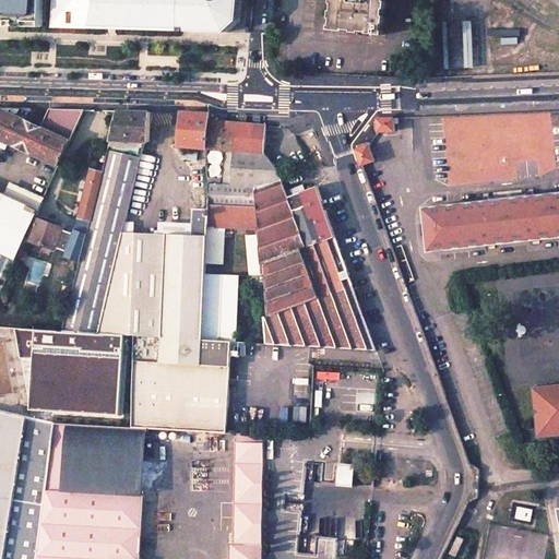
[(0,0),(0,26),(43,28),(43,0),(0,0)]
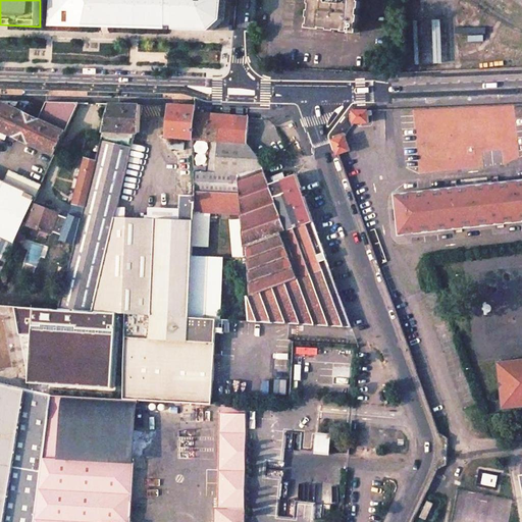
[(52,0),(52,25),(216,32),(224,24),(225,0),(52,0)]
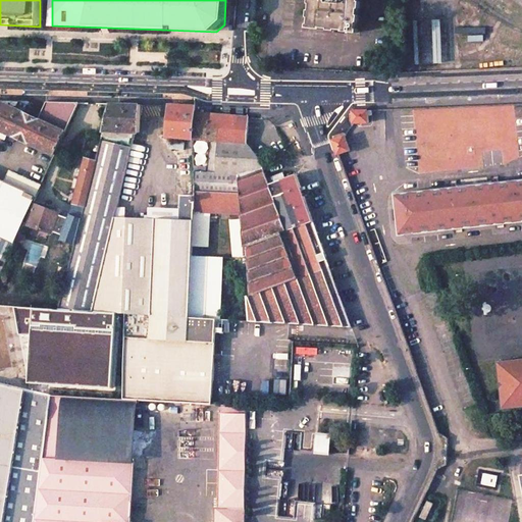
[(311,0),(310,28),(357,33),(360,0),(311,0)]
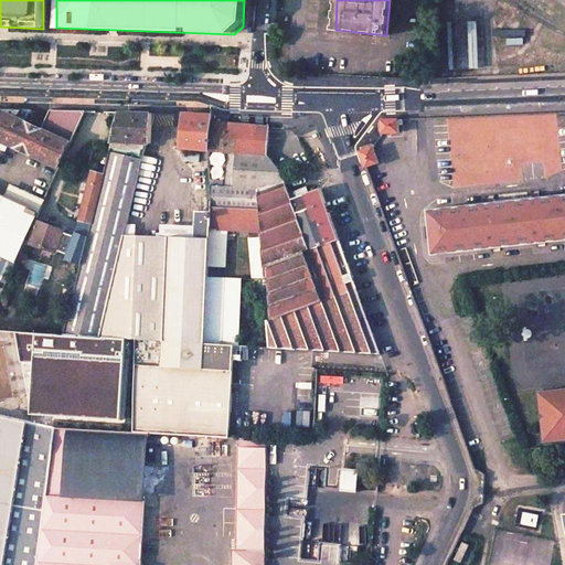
[(33,125),(0,108),(0,139),(7,144),(23,151),(60,168),(86,110),(51,110),(42,129),(35,126),(33,125)]
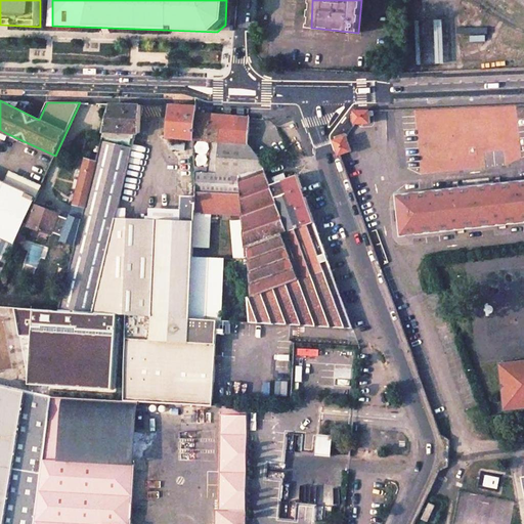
[(79,235),(59,310),(93,312),(116,218),(130,157),(135,133),(139,133),(141,104),(112,104),(97,161),(79,235)]
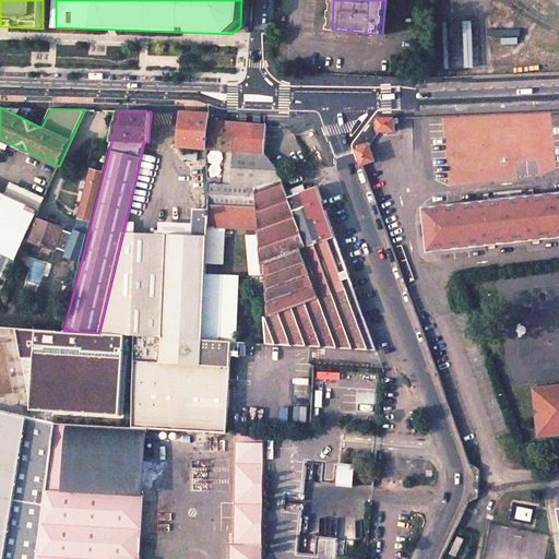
[(182,113),(174,113),(173,125),(181,125),(179,145),(206,149),(209,120),(210,114),(182,113)]
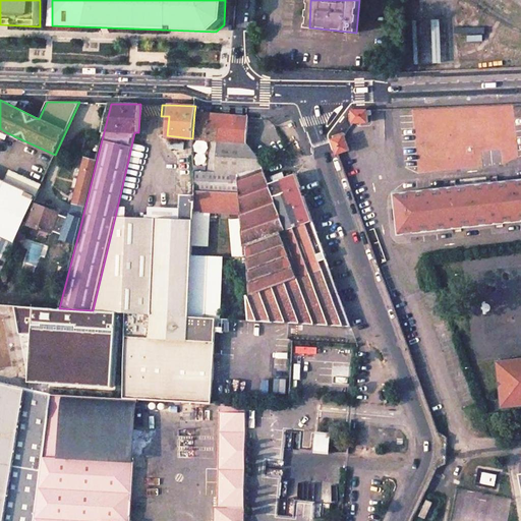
[(367,110),(352,110),(352,123),(367,122),(367,110)]
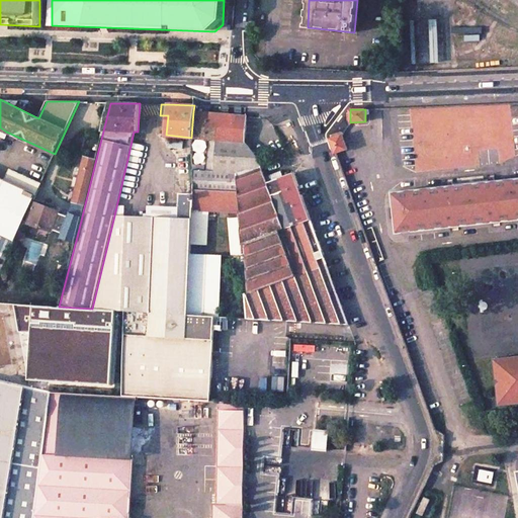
[(231,264),(243,263),(242,243),(239,193),(237,173),(262,167),(258,159),(256,156),(245,142),(242,118),(193,111),(191,138),(217,140),(216,155),(199,153),(198,166),(214,165),(216,171),(193,170),(194,181),(193,193),(190,243),(205,243),(207,209),(228,209),(231,264)]
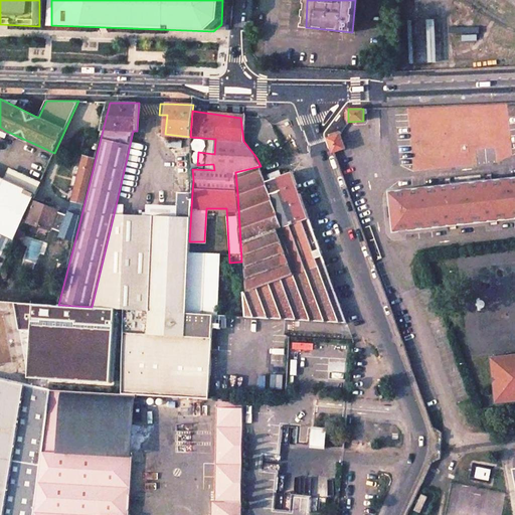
[(133,131),(128,154),(136,155),(137,131),(133,131)]
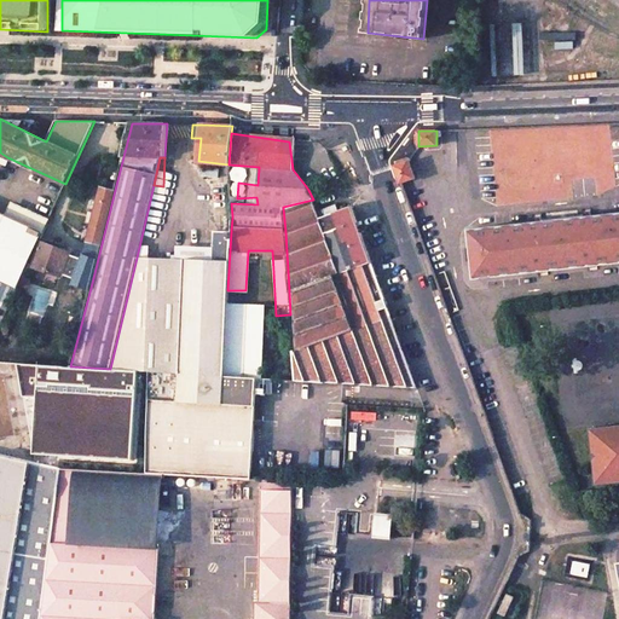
[(409,161),(394,166),(401,183),(415,178),(409,161)]
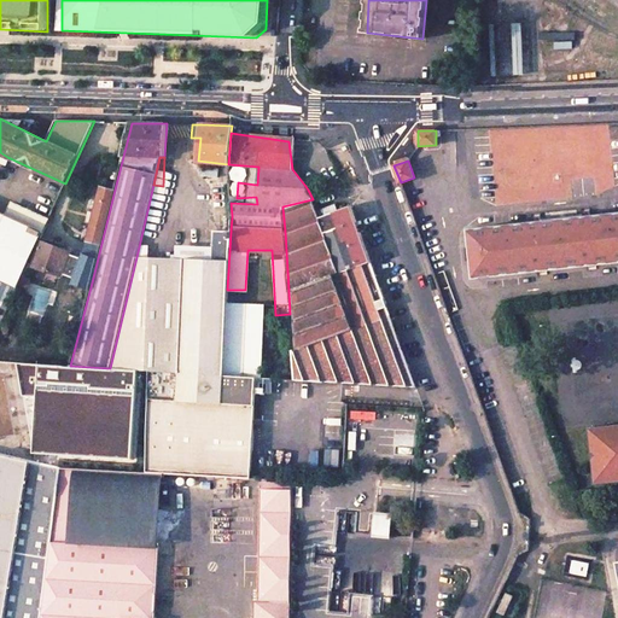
[(115,190),(101,186),(87,242),(91,243),(86,262),(68,258),(70,251),(42,242),(34,266),(62,275),(63,272),(87,279),(88,277),(93,278),(115,190)]
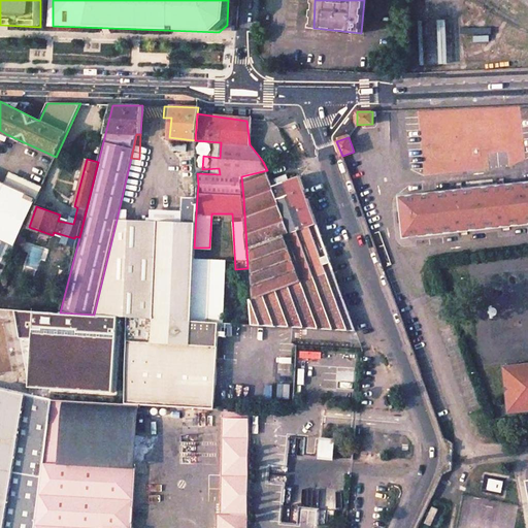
[(272,187),(267,170),(241,176),(243,197),(272,187)]
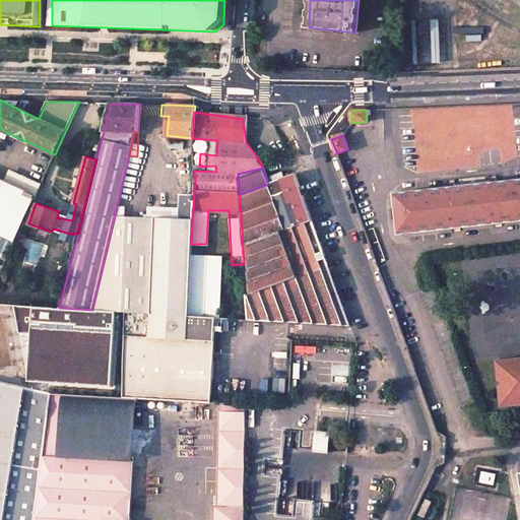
[(4,181),(36,195),(41,184),(9,170),(4,181)]
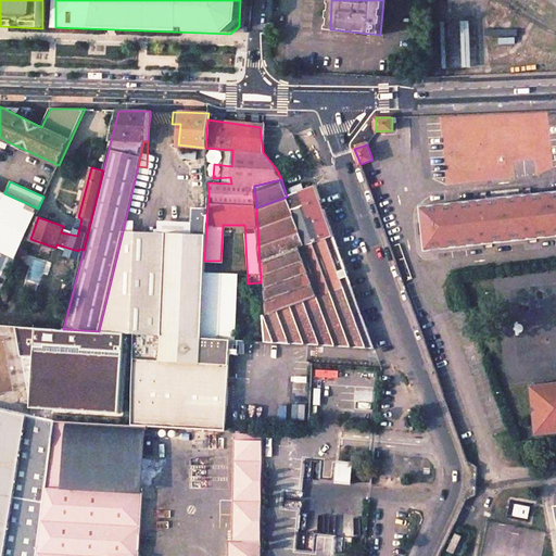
[(316,185),(287,197),(304,245),(335,235),(316,185)]
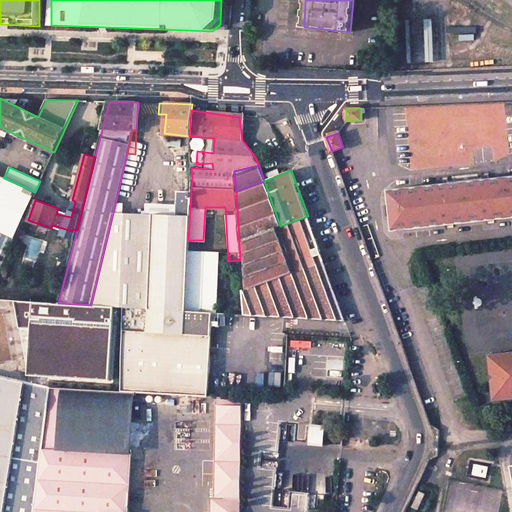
[(0,176),(0,175),(0,231),(14,238),(35,192),(4,178),(0,176)]
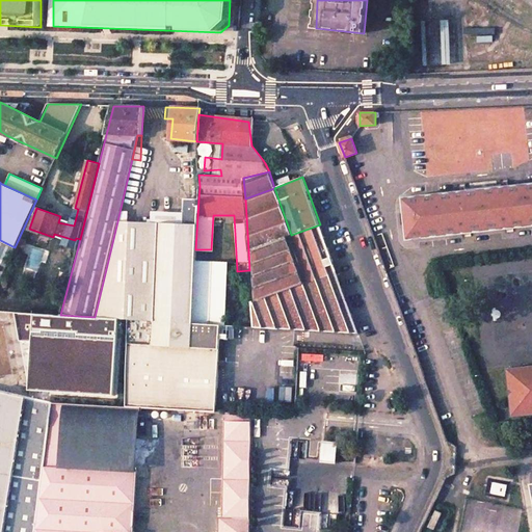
[(531,183),(404,197),(409,239),(531,225),(531,183)]
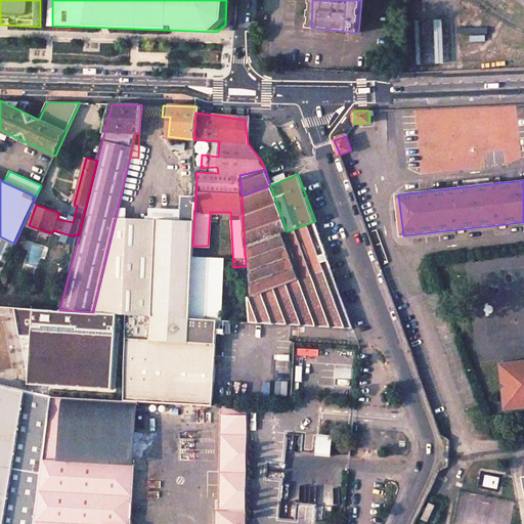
[(278,234),(287,231),(270,185),(242,195),(245,246),(278,234)]
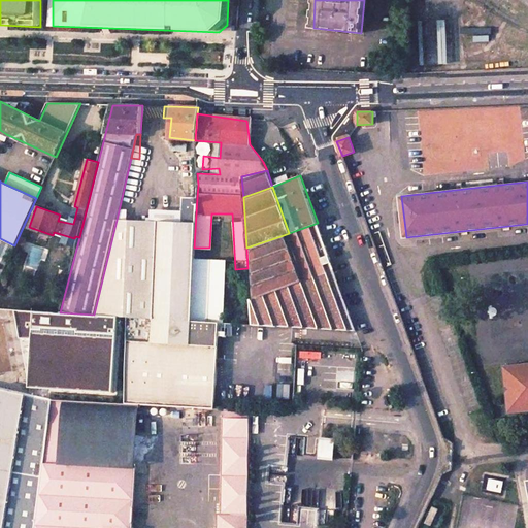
[(182,222),(117,220),(94,315),(119,316),(127,317),(191,321),(194,258),(194,248),(197,197),(183,197),(182,222)]
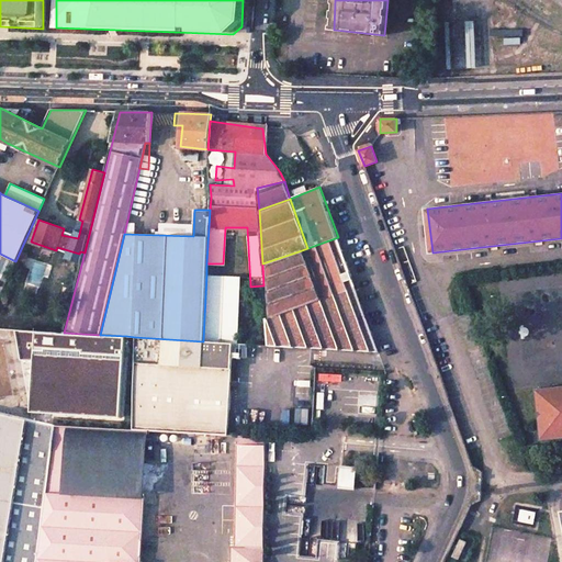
[(306,262),(321,300),(356,287),(338,237),(307,248),(299,251),(303,263),(306,262)]
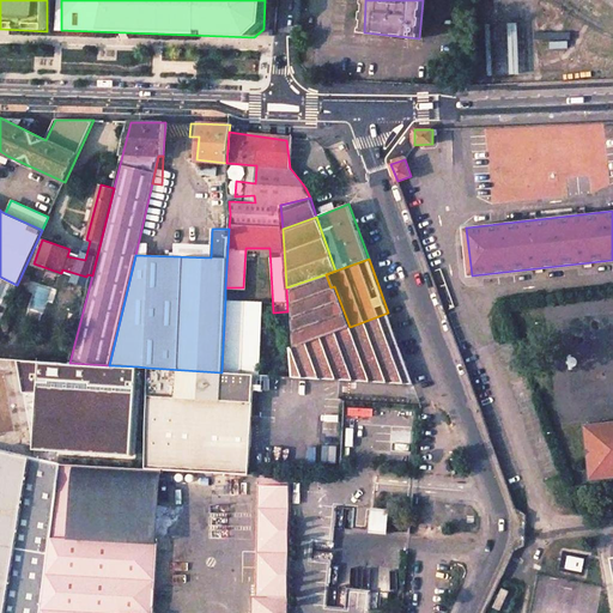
[(286,287),(287,311),(290,347),(323,335),(350,327),(334,286),(331,287),(326,274),(286,287)]
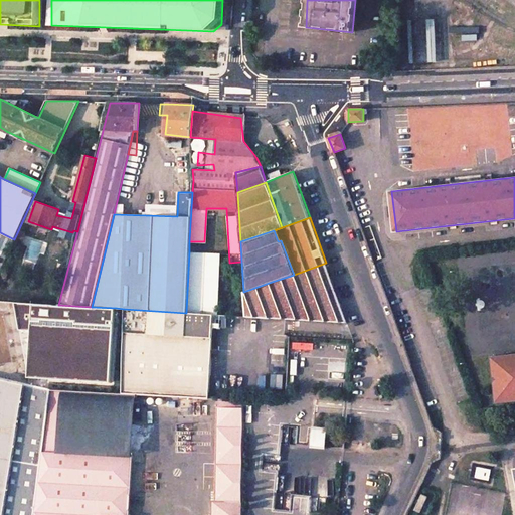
[(14,239),(0,232),(0,250),(7,254),(14,239)]
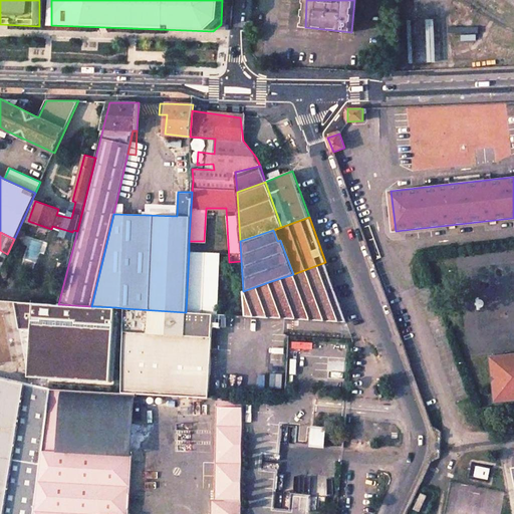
[(220,253),(189,251),(186,312),(213,313),(217,314),(220,253)]
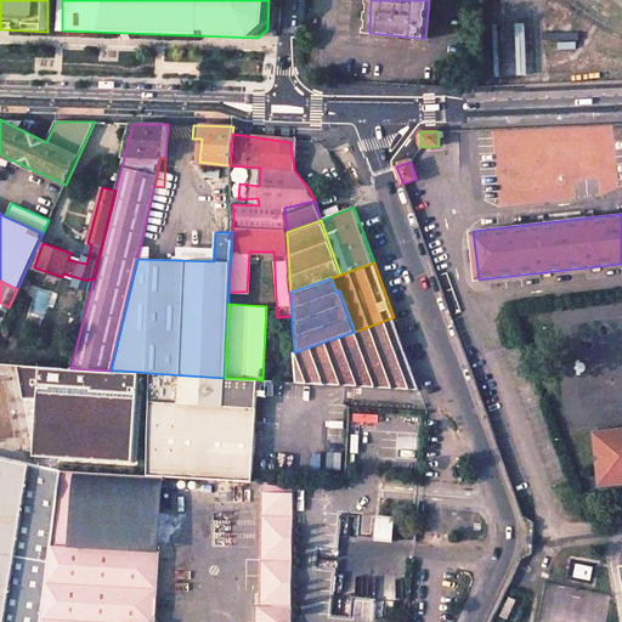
[(328,340),(338,368),(403,346),(394,317),(355,332),(328,340)]
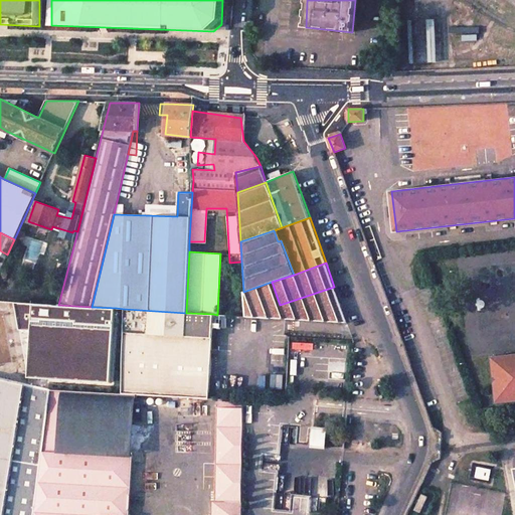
[(243,292),(245,316),(285,319),(280,305),(272,282),(243,292)]
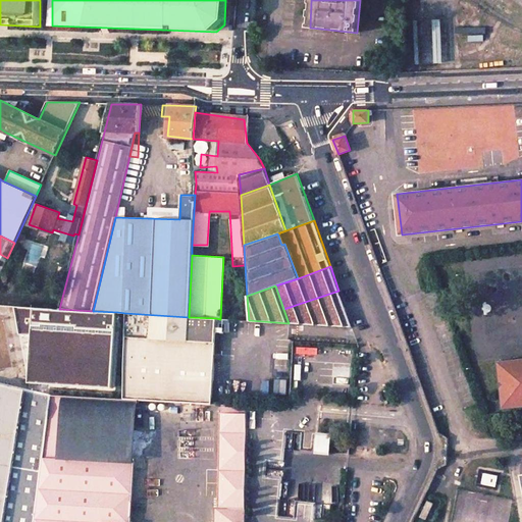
[(283,309),(289,323),(352,327),(338,291),(283,309)]
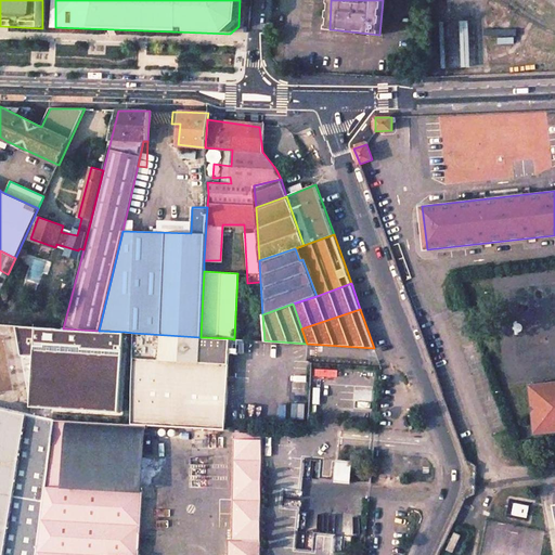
[(27,407),(120,415),(125,332),(13,325),(27,407)]
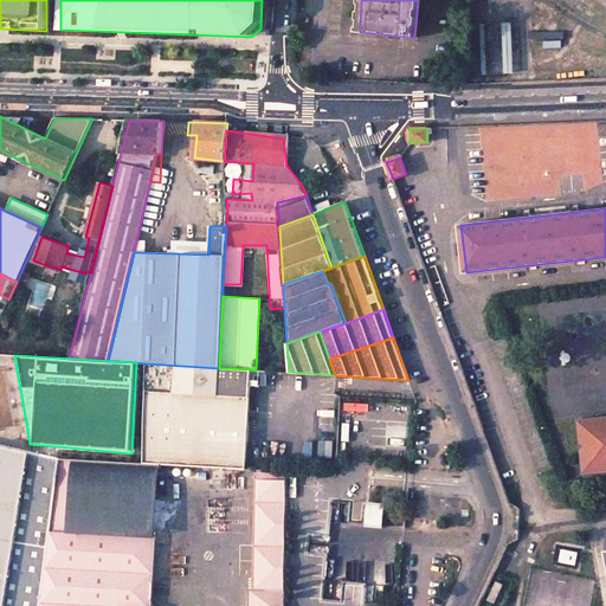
[(251,369),(219,368),(146,363),(143,463),(162,464),(245,469),(251,369)]
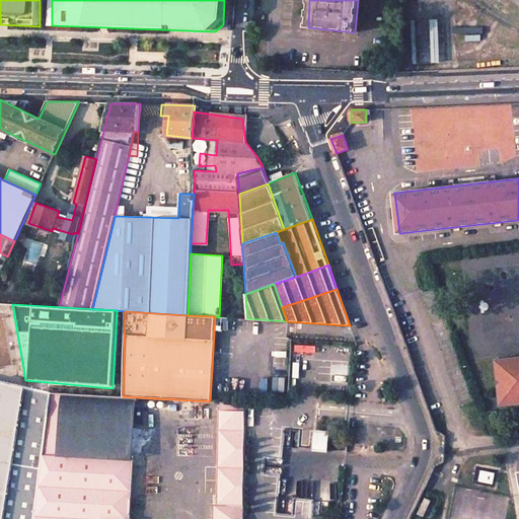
[(518,357),(497,360),(502,406),(518,403),(518,357)]
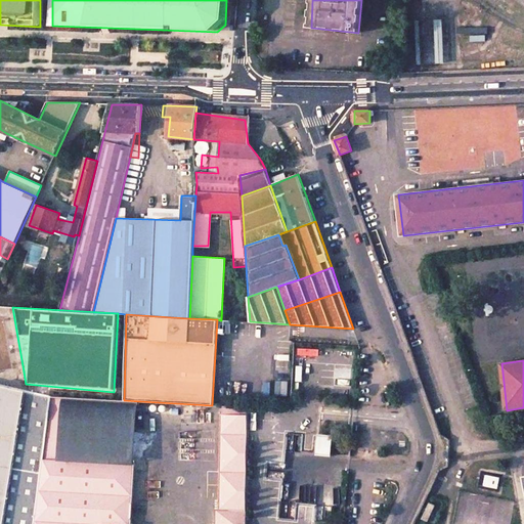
[(0,384),(0,523),(35,523),(38,501),(45,443),(51,396),(0,384)]
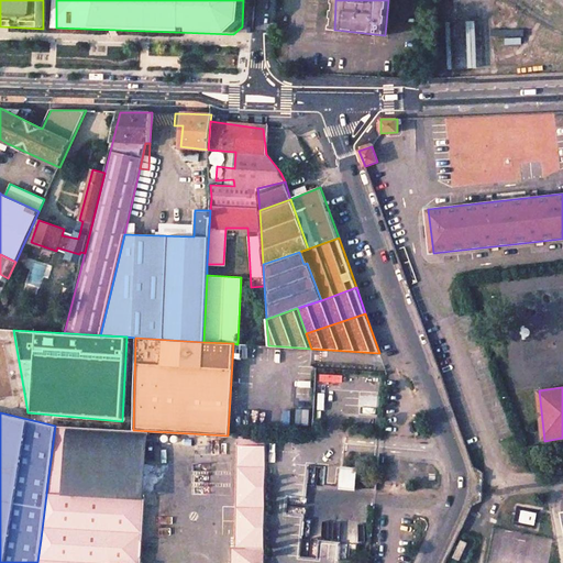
[(133,430),(55,426),(48,476),(41,539),(37,562),(144,562),(151,431),(133,430)]
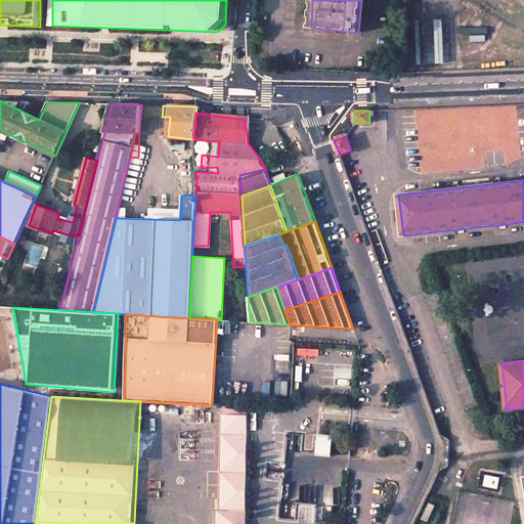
[(249,407),(223,406),(221,511),(218,511),(218,523),(247,523),(248,495),(249,407)]
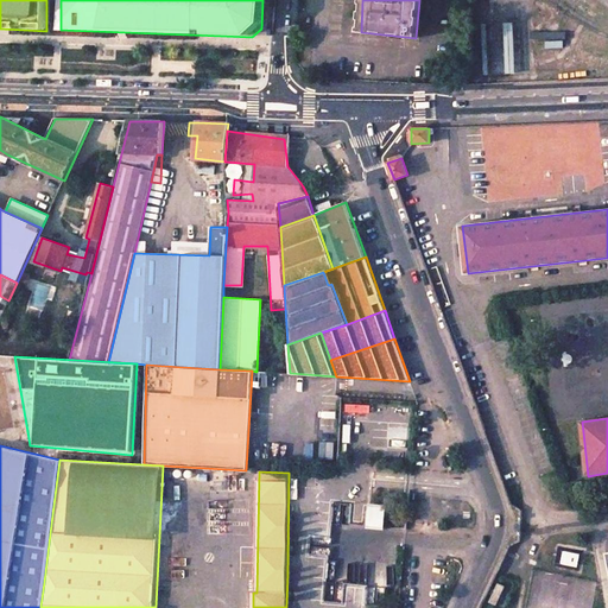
[(385,505),(371,504),(369,524),(384,525),(385,505)]
